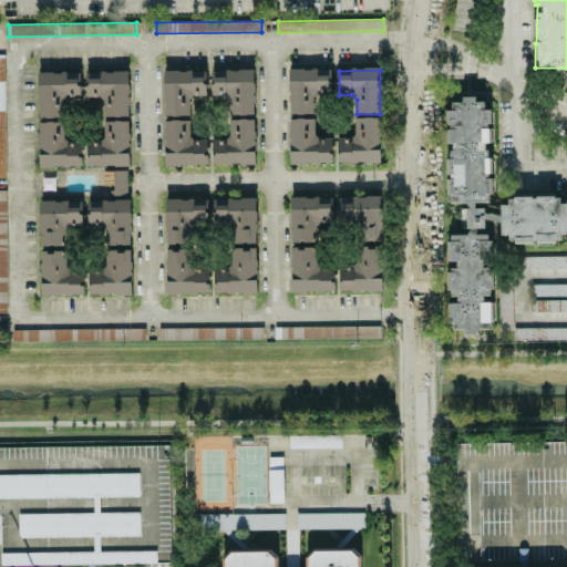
[(290,72),(290,116),(315,115),(313,101),(319,95),(331,95),(331,71),(290,72)]
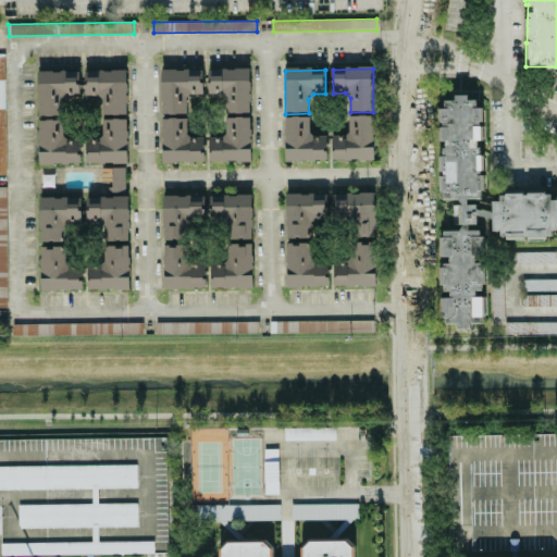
[(161,71),(162,114),(185,114),(185,99),(190,95),(202,95),(201,71),(161,71)]
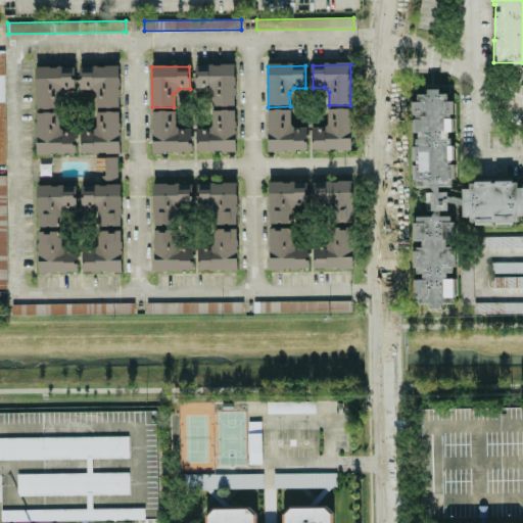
[(235,66),(235,107),(214,107),(214,94),(208,89),(197,90),(197,67),(235,66)]
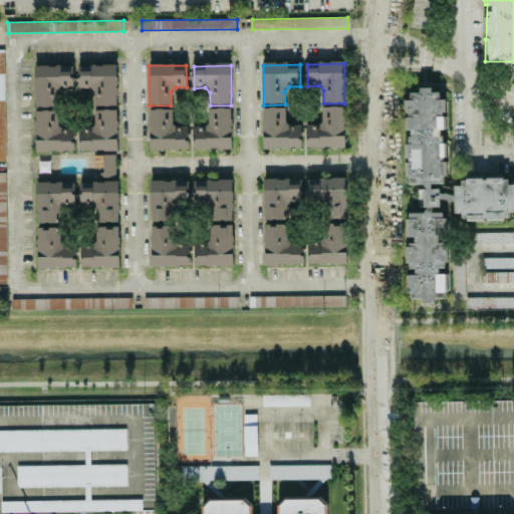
[(35,66),(36,106),(57,106),(57,92),(62,88),(73,88),(72,66),(35,66)]
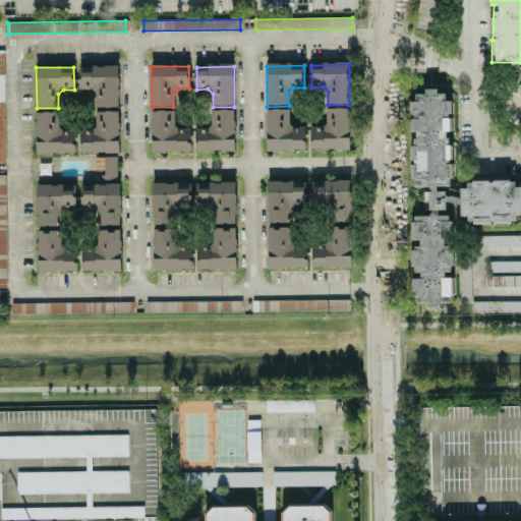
[(117,67),(118,108),(97,108),(97,95),(92,90),(80,91),(79,68),(117,67)]
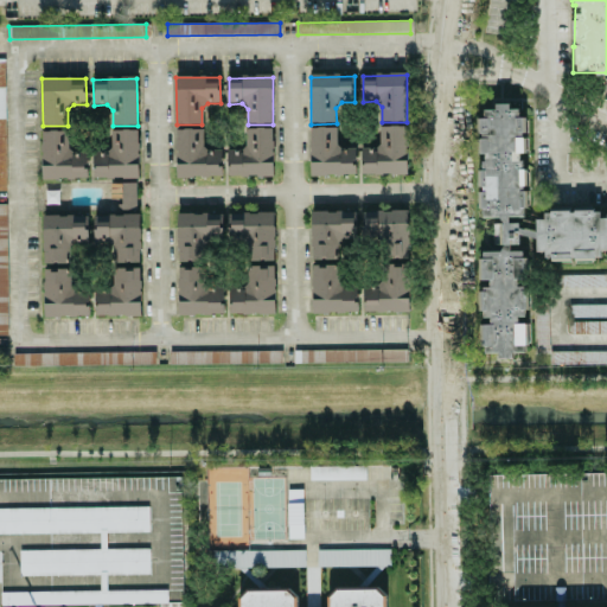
[(606,211),(543,212),(534,232),(509,221),(509,217),(525,217),(524,115),(497,102),(479,120),(480,217),(499,217),(499,235),(494,240),(503,243),(499,251),(481,251),(483,347),(513,363),(513,345),(529,345),(528,324),(515,324),(528,311),(526,256),(519,244),(519,236),(536,236),(536,247),(549,260),(606,259),(606,211)]
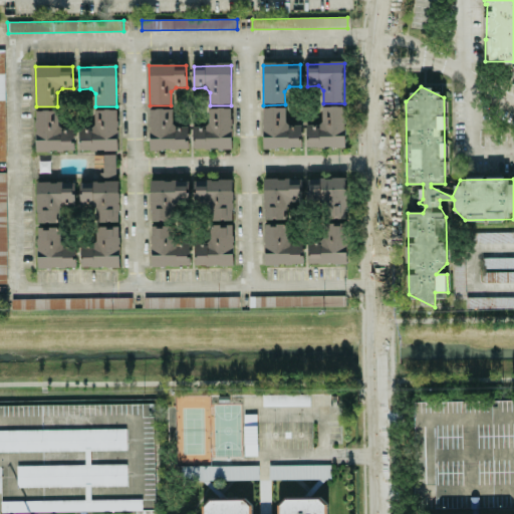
[(344,148),(344,107),(323,107),(323,121),(318,125),(307,126),(307,148),(344,148)]
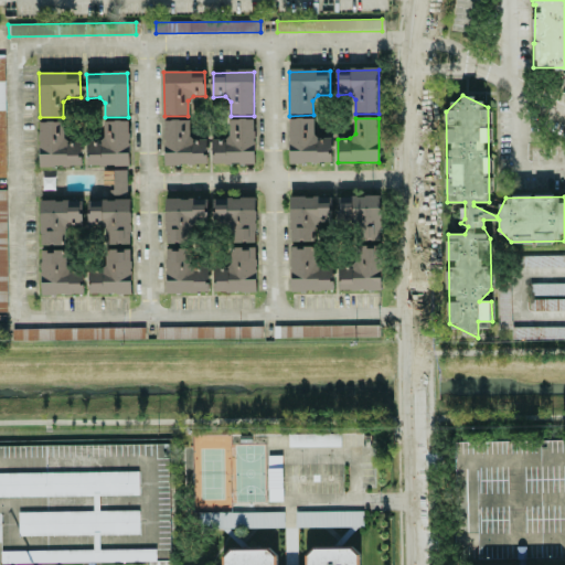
[(164,164),(164,120),(188,120),(188,136),(193,140),(205,140),(205,164),(164,164)]
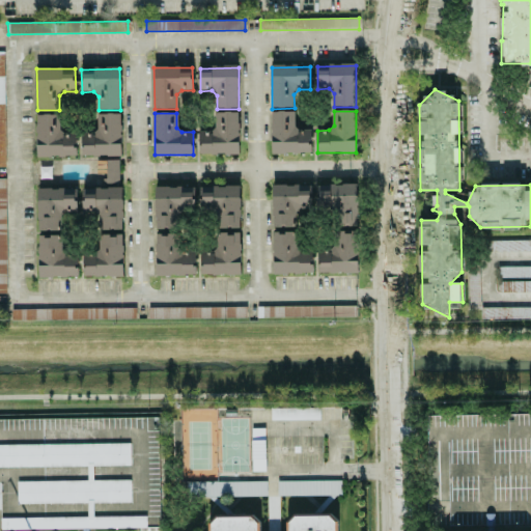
[(240,155),(239,113),(217,114),(218,128),(213,133),(201,133),(201,156),(240,155)]
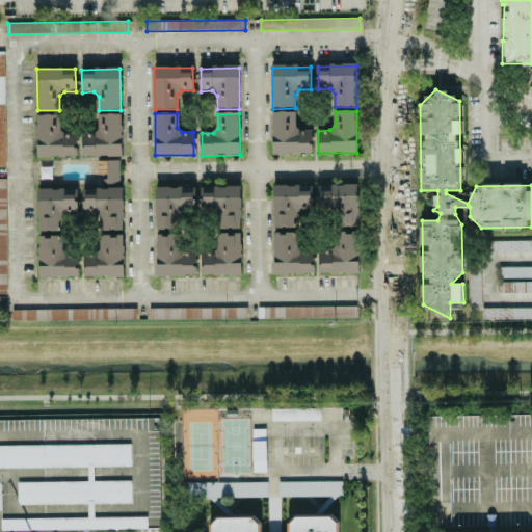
[(274,155),(274,113),(296,113),(296,128),(301,132),(313,132),(313,155),(274,155)]
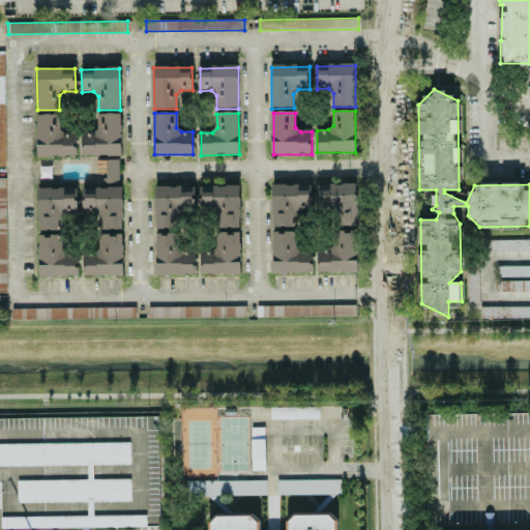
[(122,156),(122,115),(100,116),(100,129),(95,135),(84,135),(84,157),(122,156)]
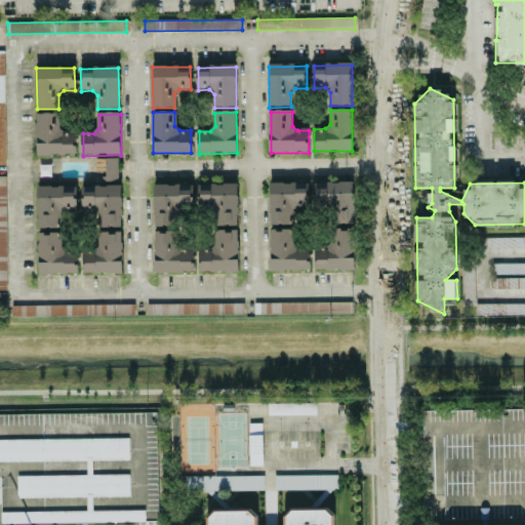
[(35,156),(35,115),(56,115),(56,128),(62,133),(73,133),(73,155),(35,156)]
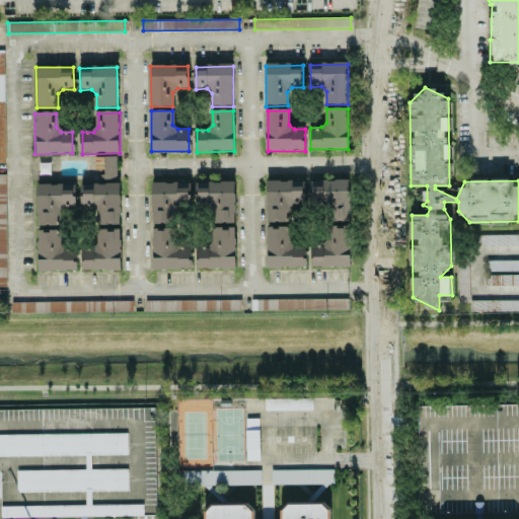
[(116,156),(93,156),(93,168),(103,168),(103,178),(117,178),(116,156)]
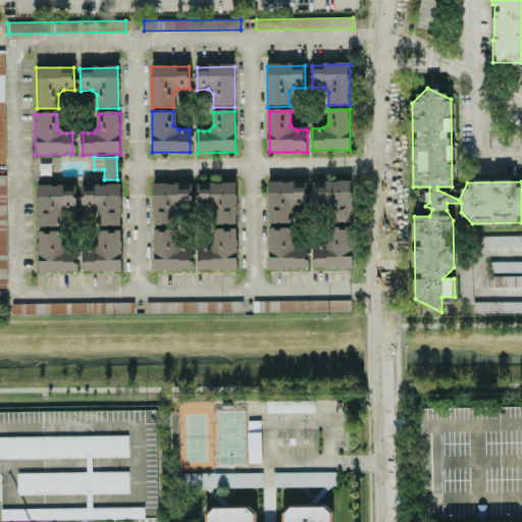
[(269,181),(269,222),(291,222),(291,208),(296,204),(307,204),(307,181),(269,181)]
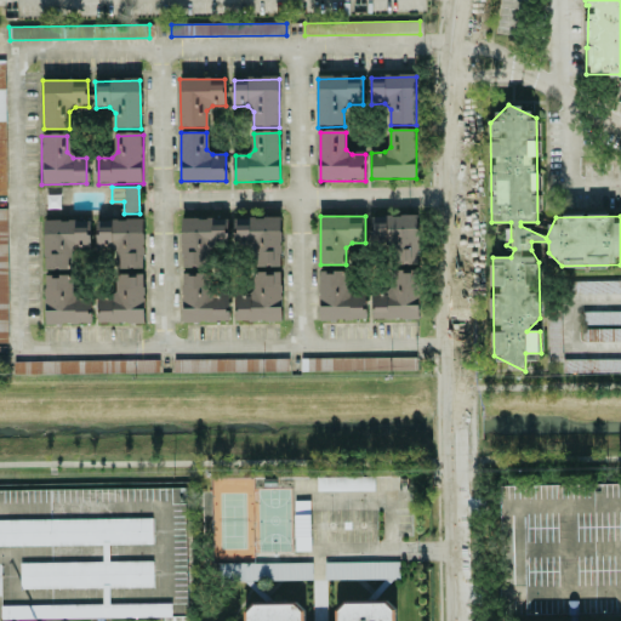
[(419,217),(420,266),(394,266),(393,249),(387,244),(375,244),(374,217),(419,217)]
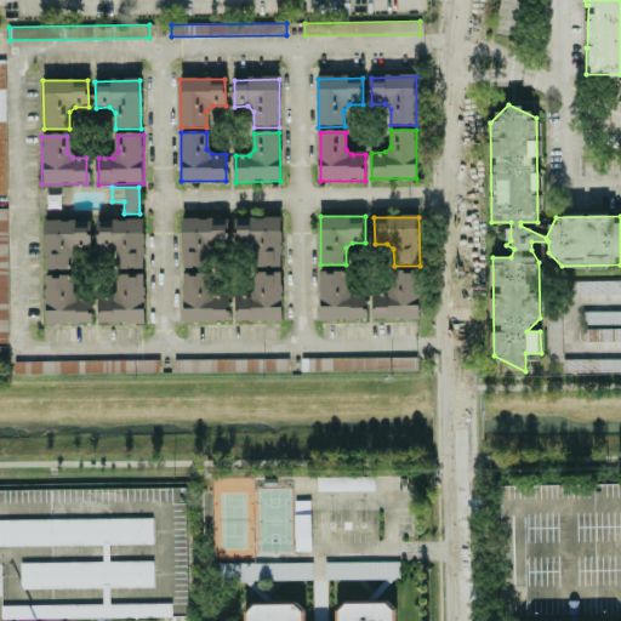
[(183,220),(184,267),(210,267),(210,251),(215,245),(228,245),(228,218),(183,220)]
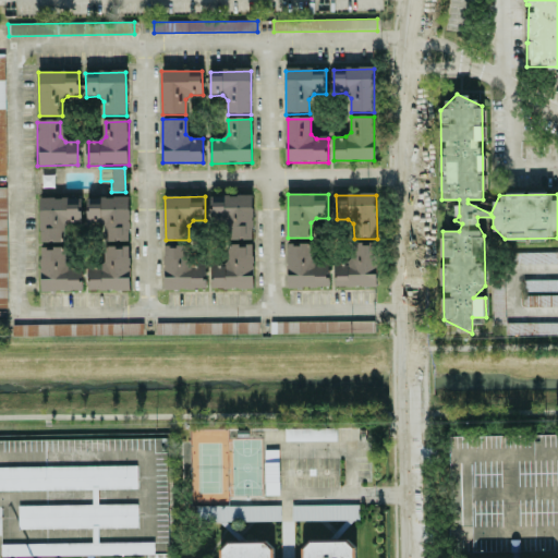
[(255,196),(255,240),(232,240),(232,226),(227,220),(215,221),(215,197),(255,196)]
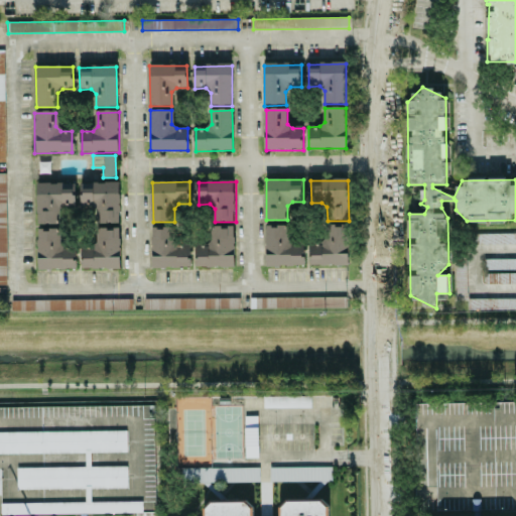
[(119,182),(119,223),(98,224),(98,210),(93,206),(82,206),(82,183),(119,182)]
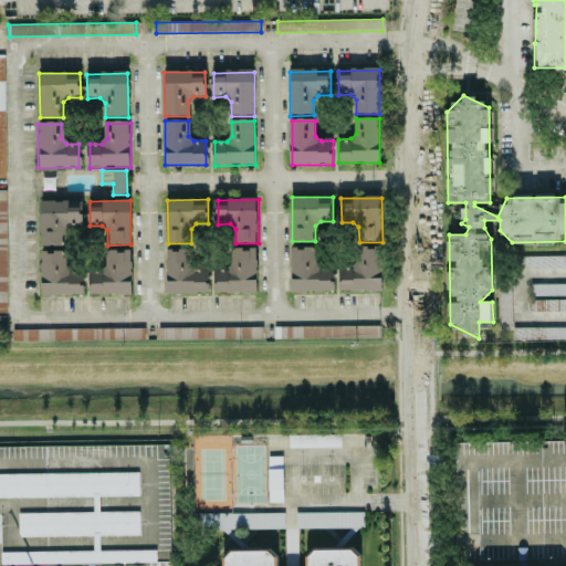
[(42,201),(42,245),(66,245),(65,230),(71,226),(83,226),(83,201),(42,201)]
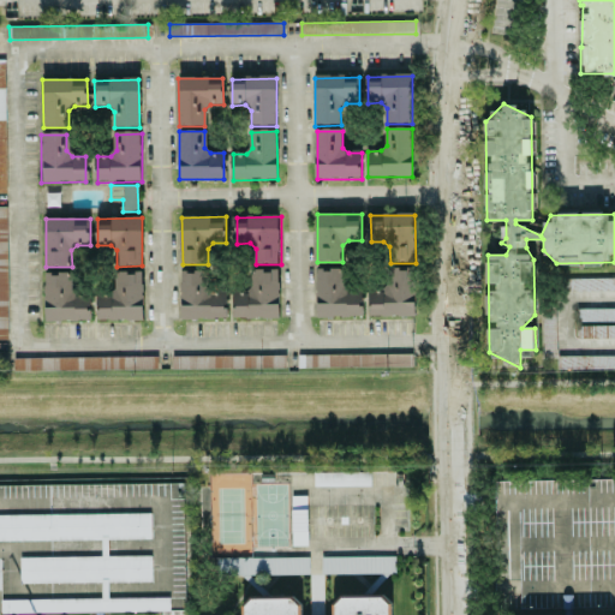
[(318,317),(317,269),(342,269),(342,285),(348,291),(362,291),(363,316),(318,317)]
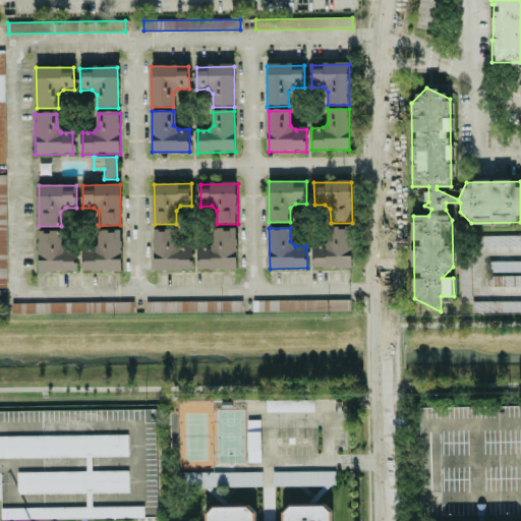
[(353,269),(353,228),(332,229),(332,242),(327,247),(315,247),(315,270),(353,269)]
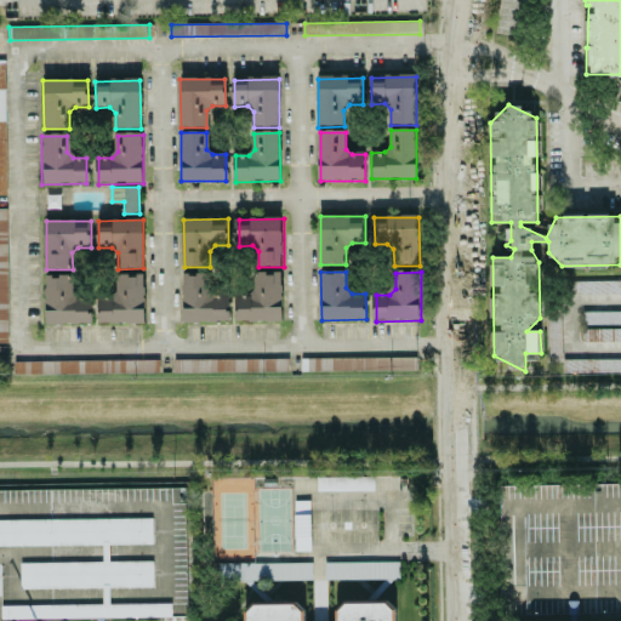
[(281,322),(281,273),(255,274),(256,290),(250,296),(237,296),(237,322),(281,322)]
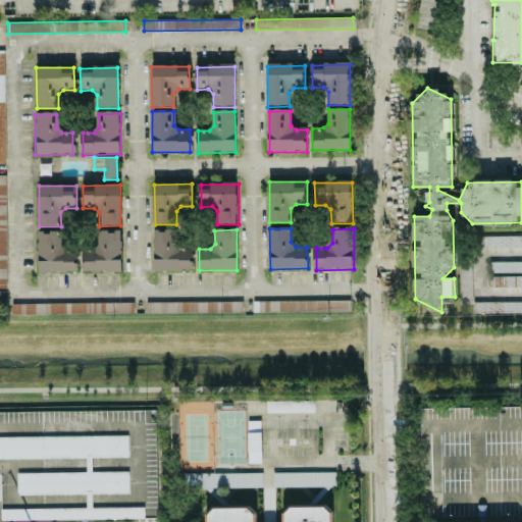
[(155,272),(154,231),(175,230),(176,245),(181,249),(193,249),(193,271),(155,272)]
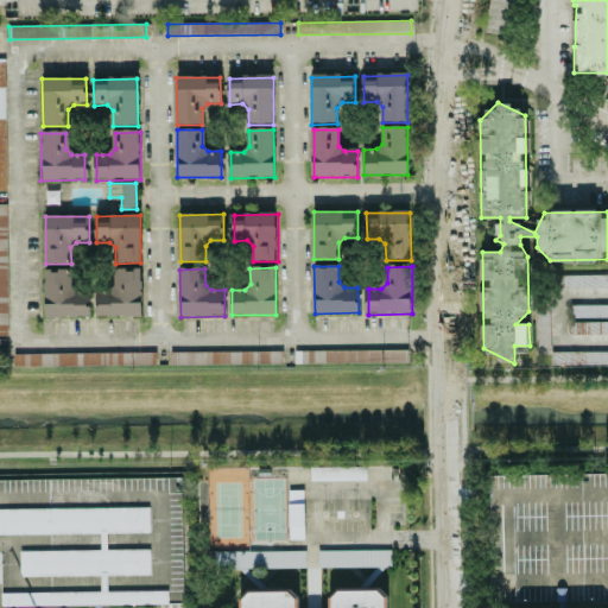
[(45,318),(45,272),(70,271),(70,287),(76,292),(89,292),(89,318),(45,318)]
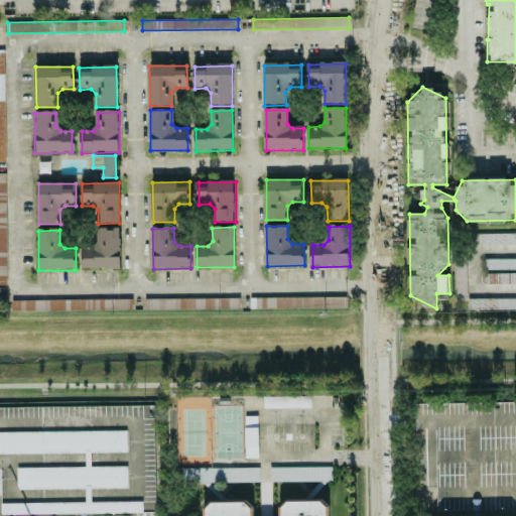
[(120,270),(120,230),(98,231),(99,244),(94,249),(83,249),(83,271),(120,270)]
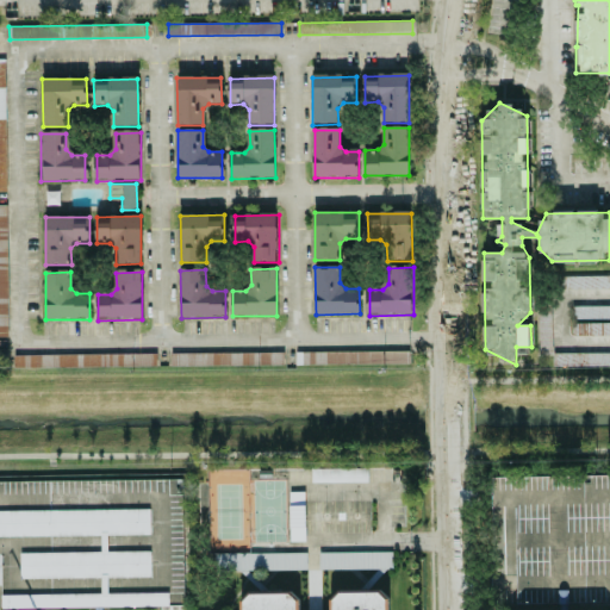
[(565,288),(609,287),(609,275),(565,277),(565,288)]
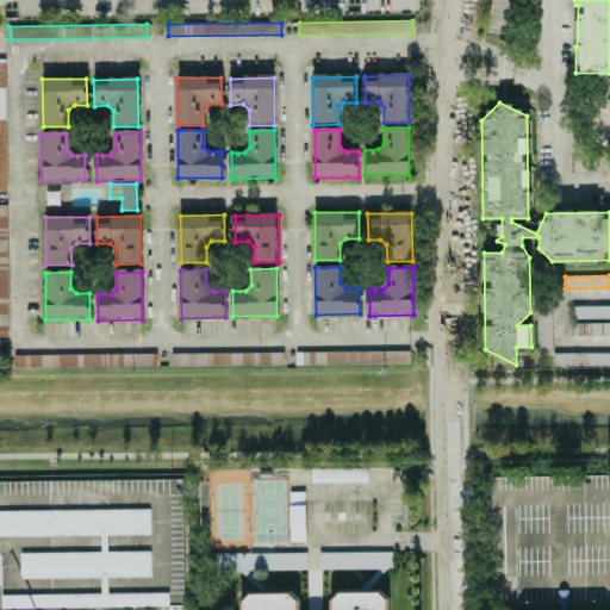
[(609,305),(573,306),(573,319),(609,318),(609,305)]
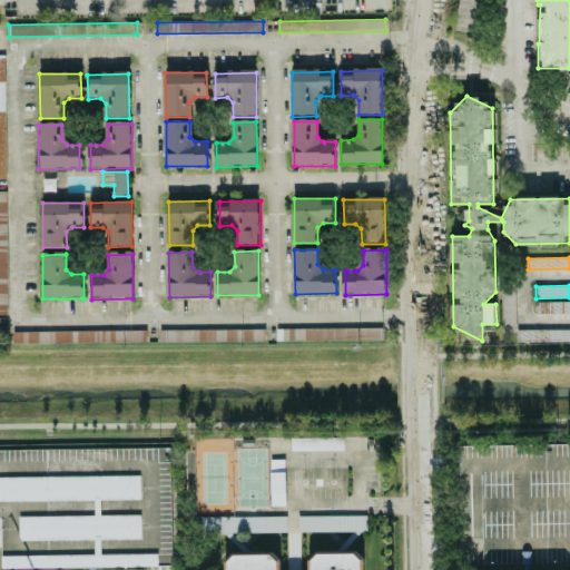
[(514,326),(513,293),(502,294),(503,327),(514,326)]
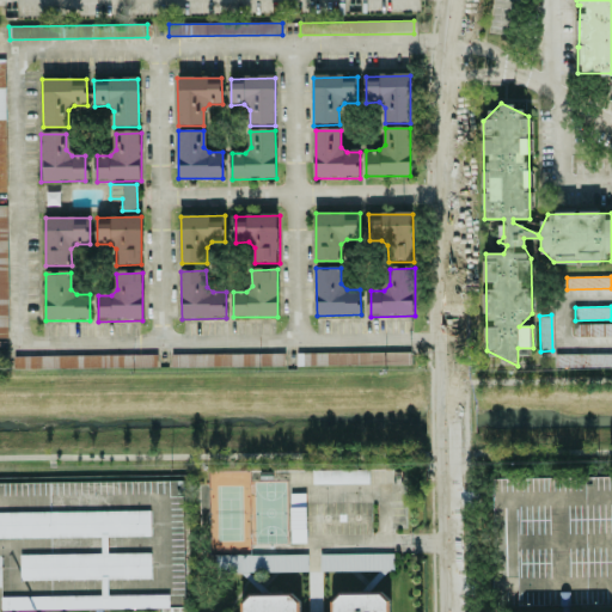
[(611,323),(577,324),(577,337),(611,336),(611,323)]
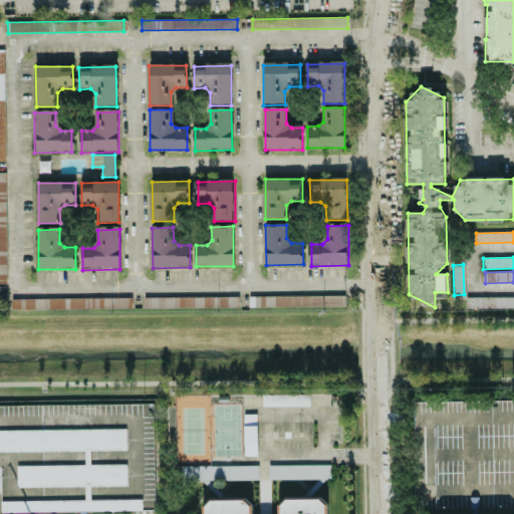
[(145,308),(236,306),(236,296),(145,298),(145,308)]
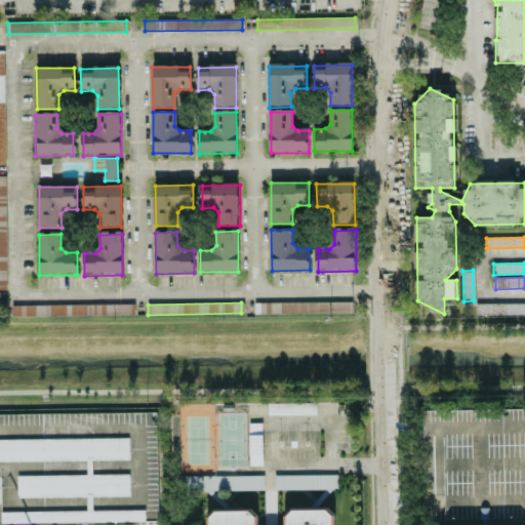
[(475,316),(524,314),(524,304),(475,305),(475,316)]
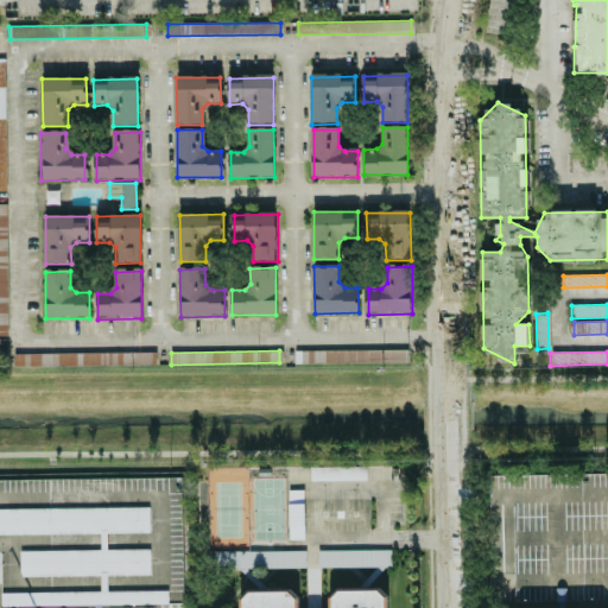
[(13,354),(13,366),(156,365),(154,353),(13,354)]
